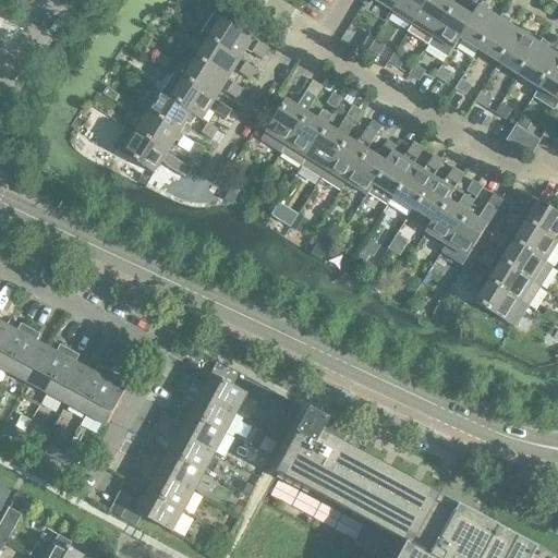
[(373,0),(392,12),(399,0),(373,0)]
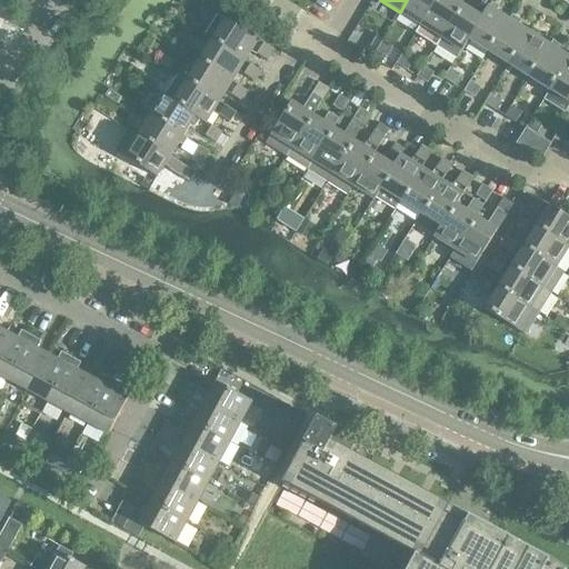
[(407,0),(400,12),(420,25),(436,0),(407,0)]
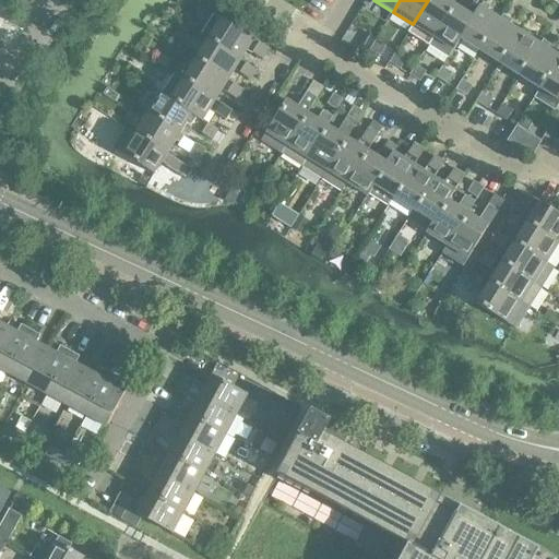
[(445,0),(428,0),(413,24),(413,25),(408,33),(428,45),(453,4),(452,4),(454,0),(445,0)]
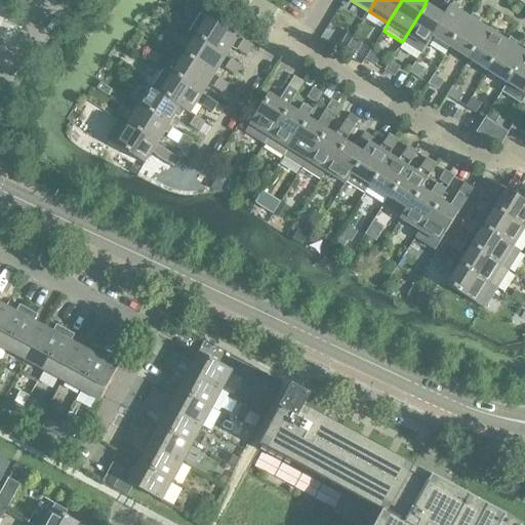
[(450,48),(470,17),(457,10),(460,6),(453,2),(450,6),(451,6),(432,36),(433,37),(450,48)]
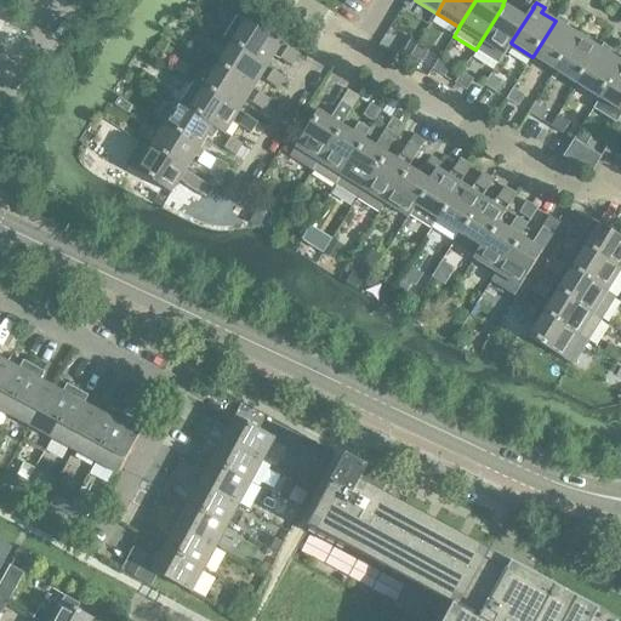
[(503,5),(476,50),(499,64),(512,44),(511,43),(534,7),(533,7),(531,6),(530,9),(524,5),(518,15),(503,5)]
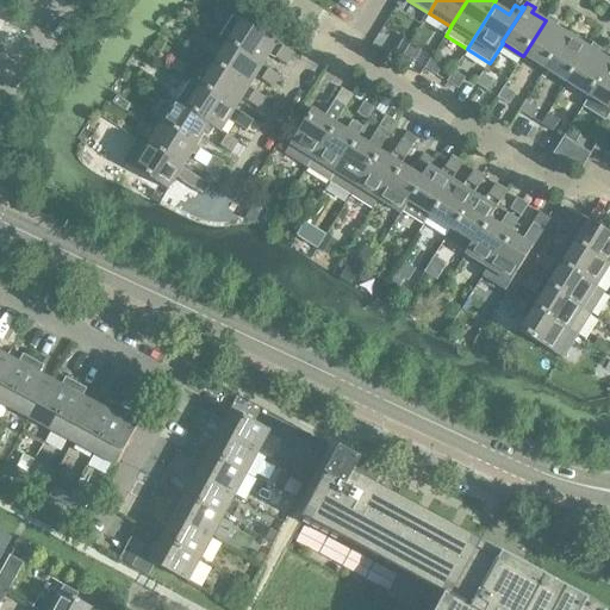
[(219,38),(226,43),(262,66),(269,55),(286,66),(293,54),(234,16),(219,38)]
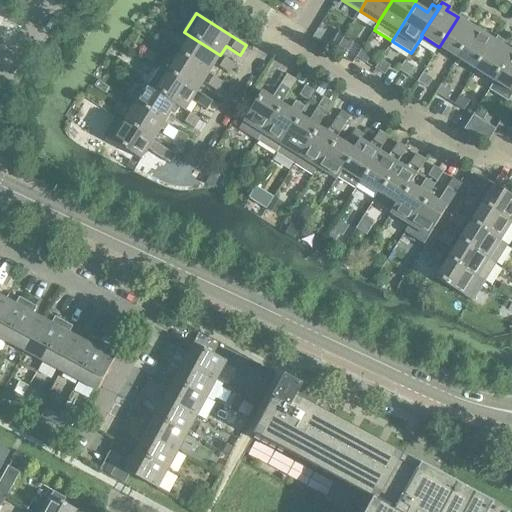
[(458,17),(439,47),(457,58),(476,29),(464,21),(466,17),(460,13),(458,17)]
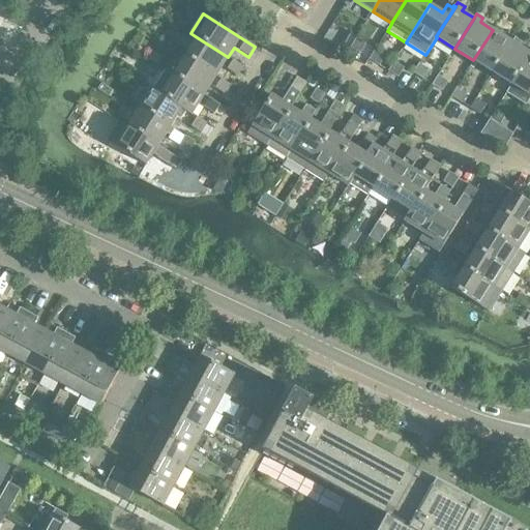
[(335,25),(330,34),(340,41),(346,31),(335,25)]
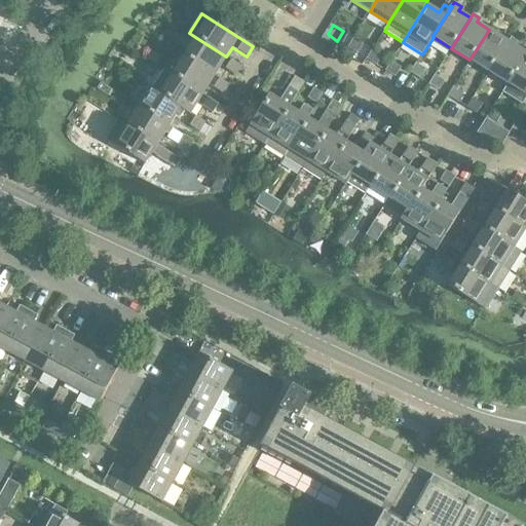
[(489,30),(470,60),(489,72),(508,41),(495,34),(497,30),(491,26),(489,30)]
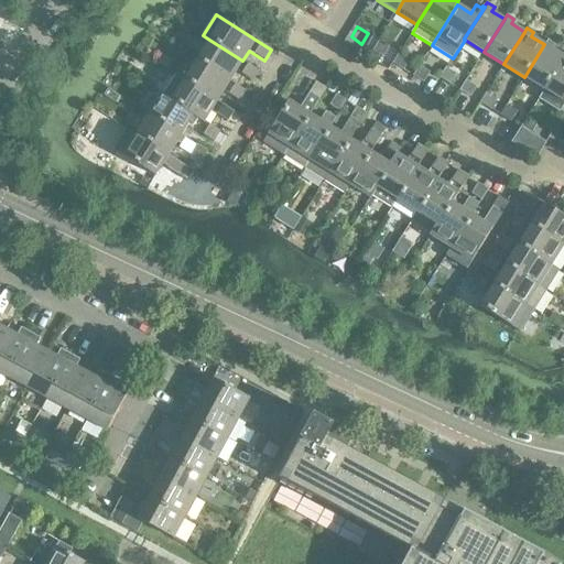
[(209,40),(197,60),(229,80),(236,71),(251,80),(258,71),(242,61),(209,40)]
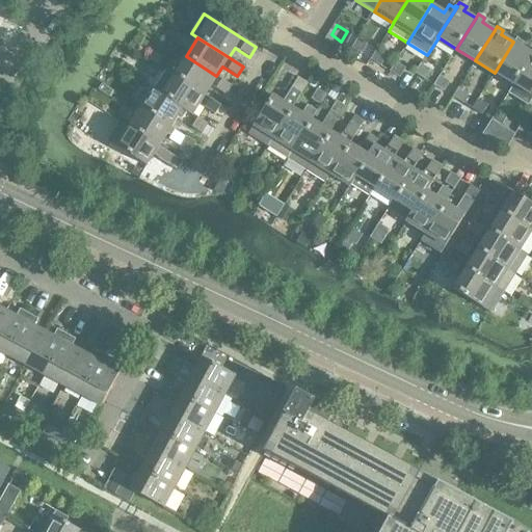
[(495,73),(513,84),(531,54),(531,53),(520,46),(523,42),(516,37),(513,42),(495,73)]
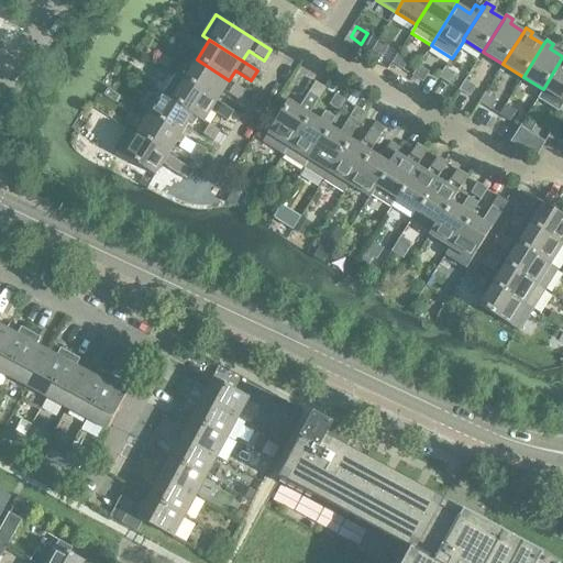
[(383,57),(388,47),(377,41),(372,51),(383,57)]
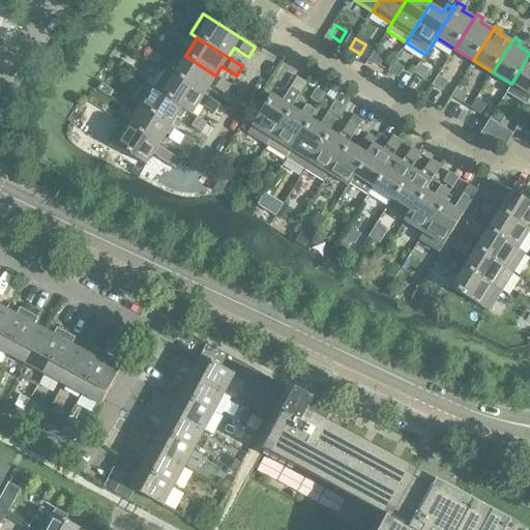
[(379,65),(385,56),(375,50),(369,59),(379,65)]
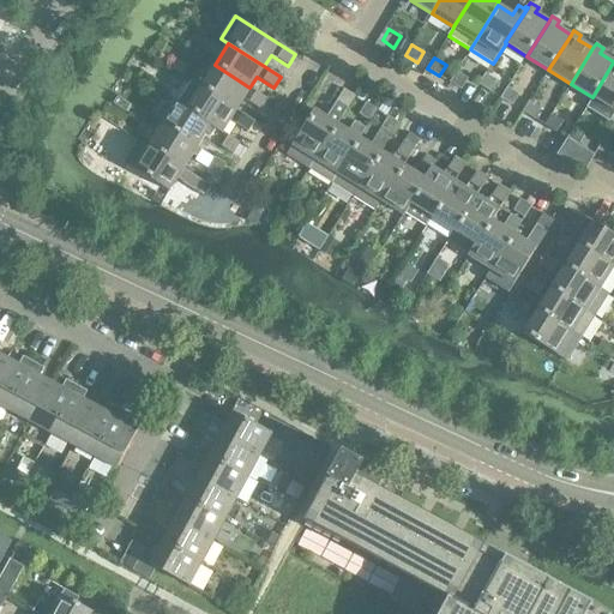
[(609,121),(613,114),(613,62),(593,97),(587,107),(609,121)]
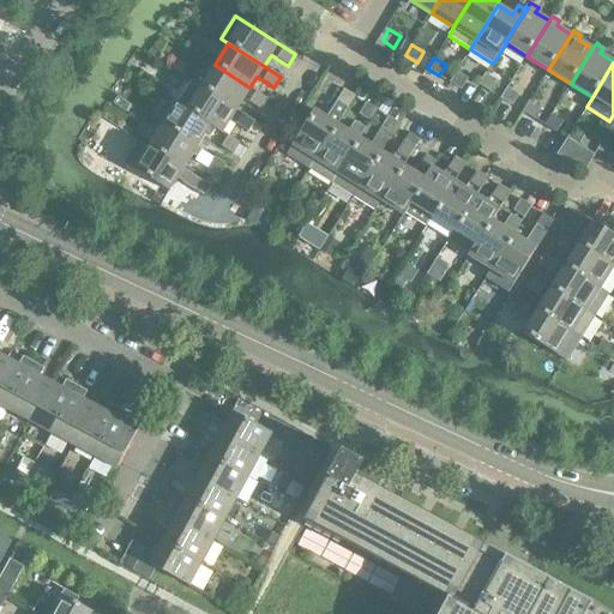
[(215,65),(202,85),(200,86),(236,109),(244,98),(260,109),(268,98),(250,88),(215,65)]
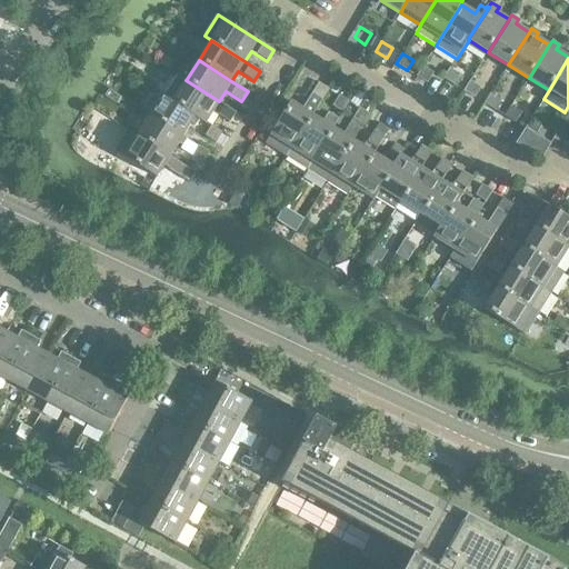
[(427,83),(433,72),(422,66),(416,77),(427,83)]
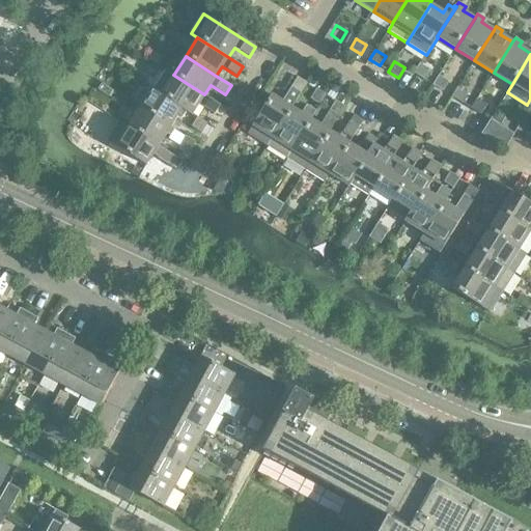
[(423,79),(429,70),(419,63),(414,73),(423,79)]
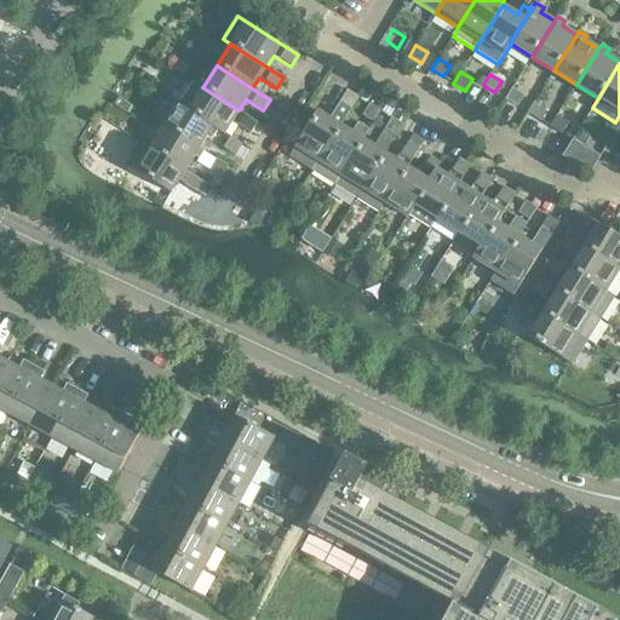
[(195,81),(181,103),(179,104),(218,130),(218,131),(224,135),(231,122),(250,132),(256,121),(239,110),(202,87),(204,86),(195,81)]
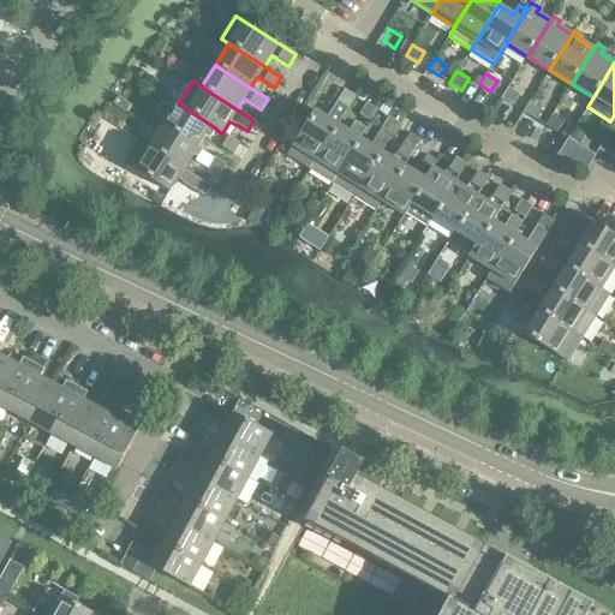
[(513,106),(520,94),(508,87),(501,97),(513,106)]
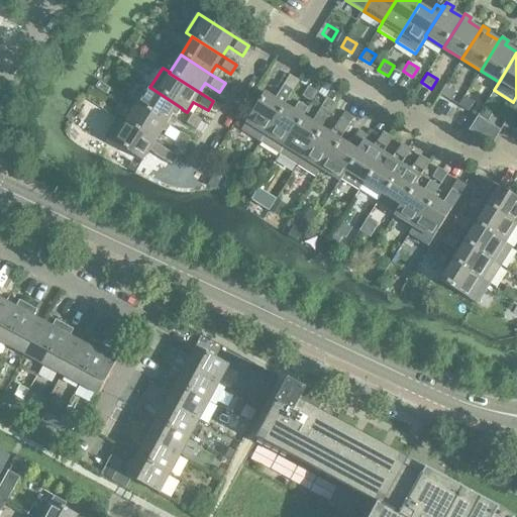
[(290,75),(274,99),(264,93),(240,129),(261,141),(284,105),(299,81),(290,75)]
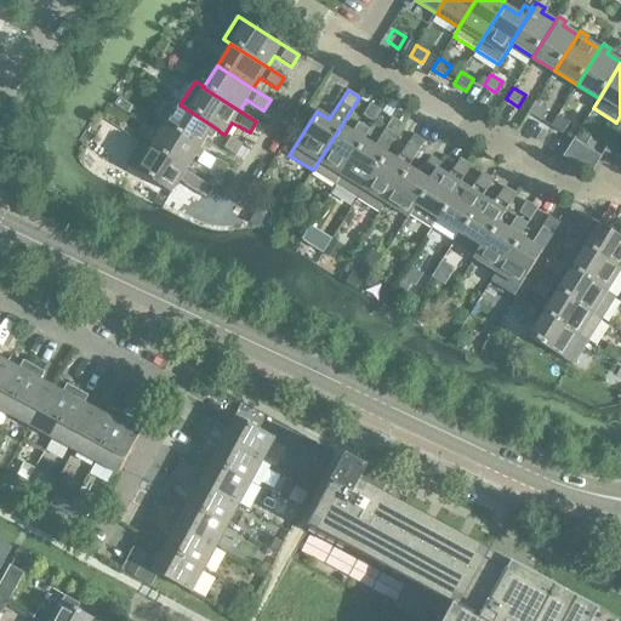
[(214,137),(218,131),(218,130),(180,104),(181,103),(178,102),(164,125),(199,148),(209,134),(214,137)]
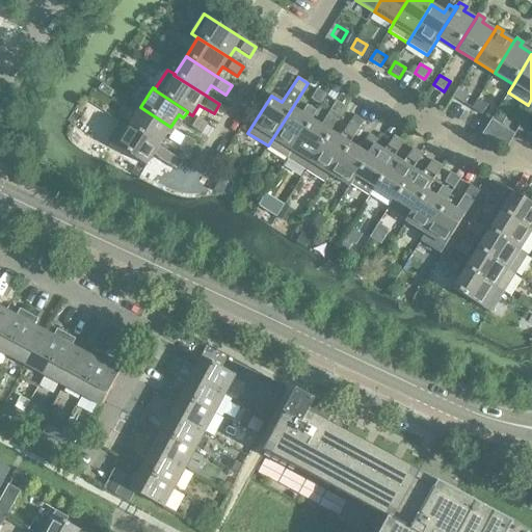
[(462,103),(469,94),(458,87),(452,97),(462,103)]
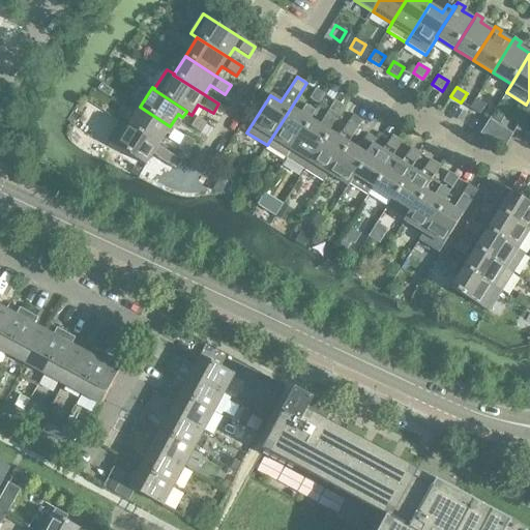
[(319,105),(325,94),(316,88),(308,98),(319,105)]
